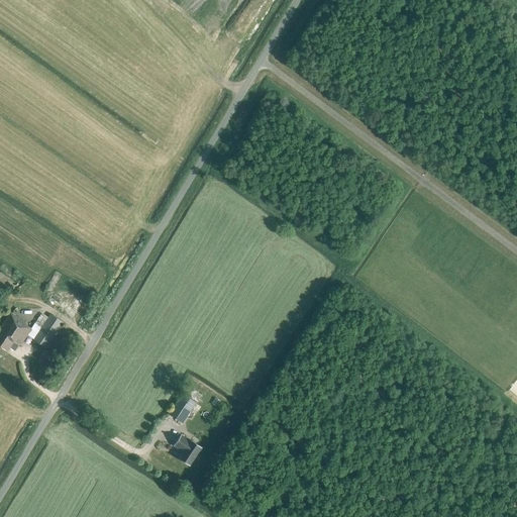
[(152,0),(162,9),(171,0),(152,0)]
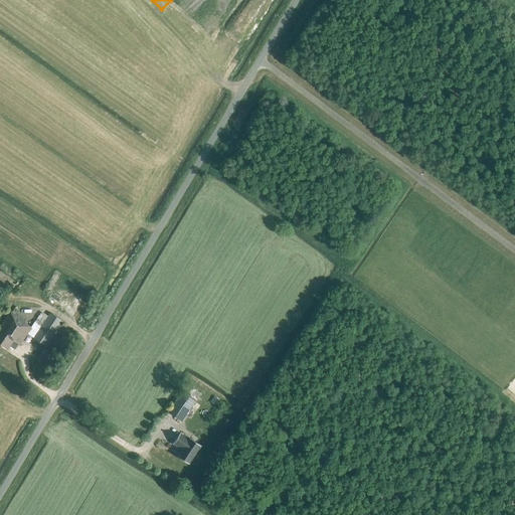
[(11,291),(16,283),(0,272),(0,290),(1,291),(3,287),(11,291)]
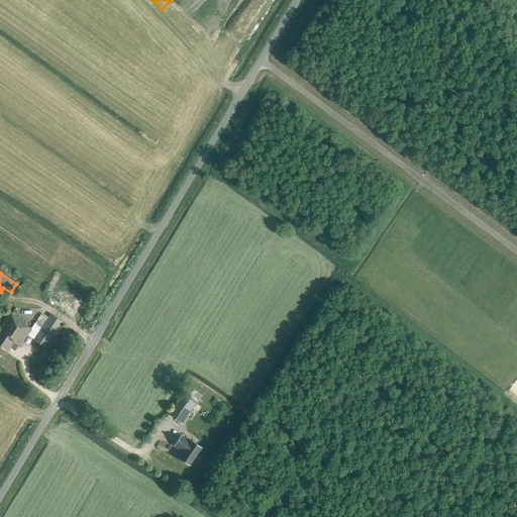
[(48,317),(41,312),(30,328),(24,325),(25,323),(10,313),(0,327),(0,345),(7,350),(9,347),(14,350),(17,345),(18,346),(26,335),(33,339),(32,339),(44,348),(62,322),(50,314),(48,317)]
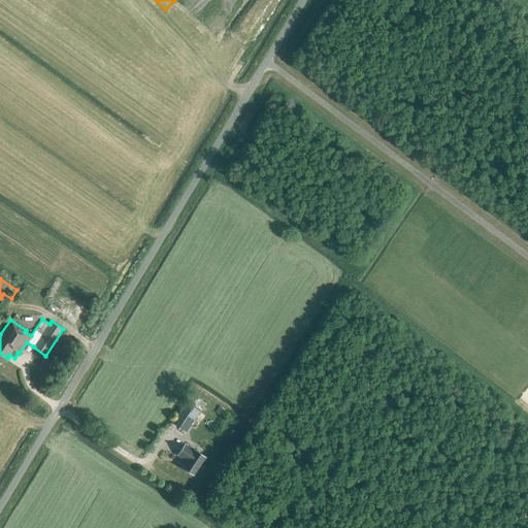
[(47,372),(54,363),(45,357),(39,366),(47,372)]
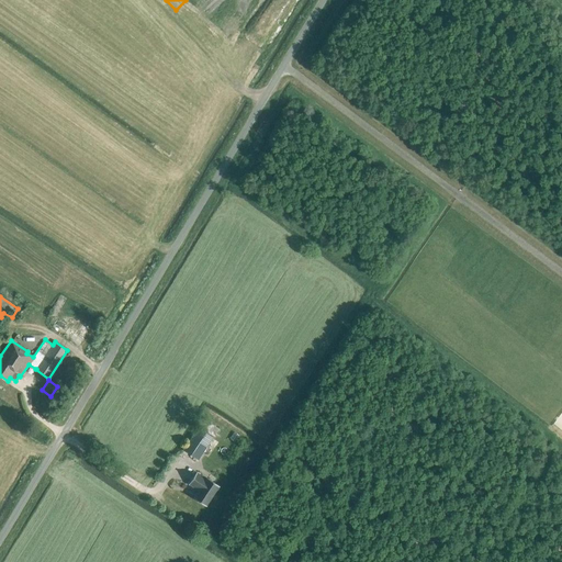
[(214,437),(218,429),(204,419),(199,427),(214,437)]
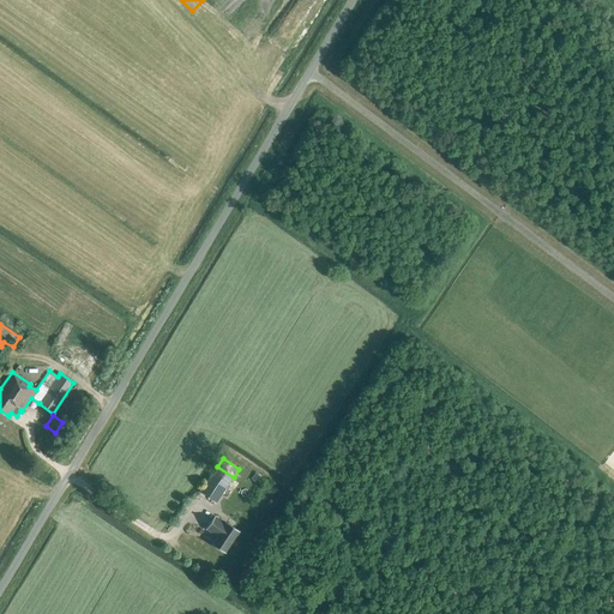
[(216,503),(232,479),(216,468),(200,492),(216,503)]
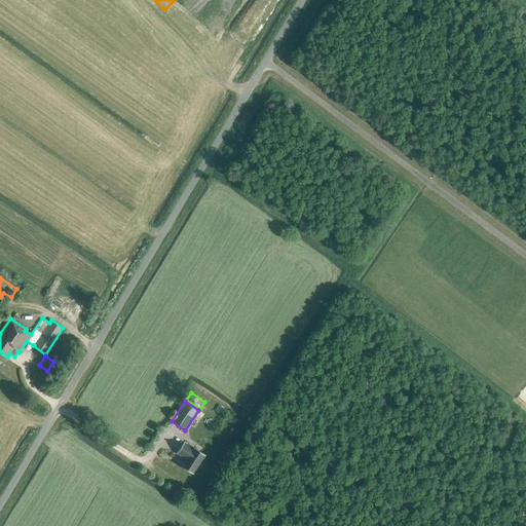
[(193,448),(183,442),(176,453),(186,459),(181,466),(192,474),(204,455),(193,448)]
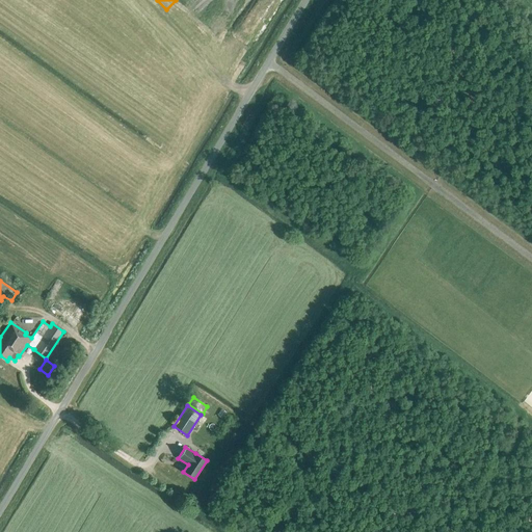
All buildings are outlined.
